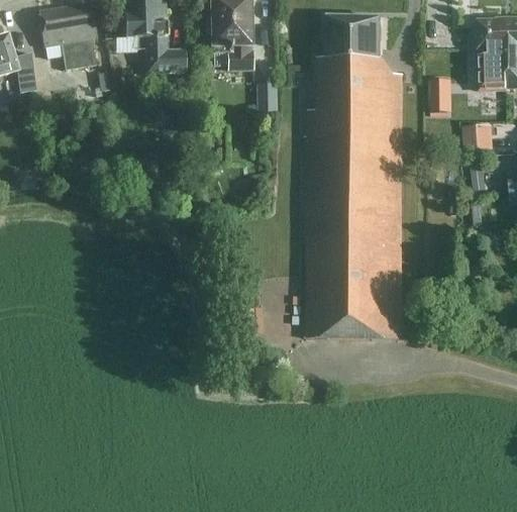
[(146,72),(185,71),(185,48),(167,48),(166,35),(167,35),(167,22),(165,22),(165,0),(130,0),(130,8),(131,8),(131,13),(125,14),(126,36),(137,35),(137,47),(145,47),(146,72)]
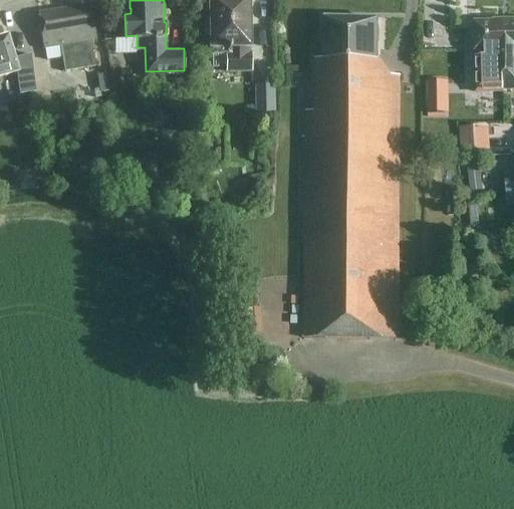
[(227,68),(251,67),(251,50),(249,50),(247,0),(209,0),(210,9),(211,9),(212,51),(227,51),(227,68)]
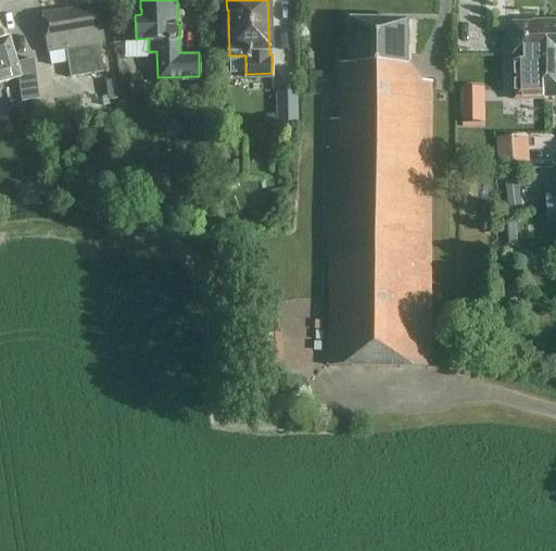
[(71,74),(104,69),(98,30),(103,29),(99,1),(41,11),(47,40),(64,37),(66,47),(68,58),(71,74)]
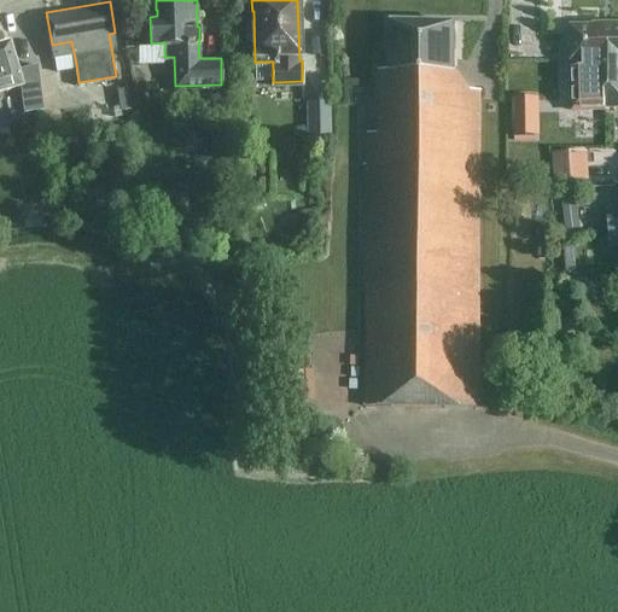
[(479,403),(481,86),(470,86),(456,68),(454,68),(455,19),(392,18),(391,66),(379,66),(379,128),(367,128),(367,159),(365,159),(363,283),(366,283),(365,402),(479,403)]
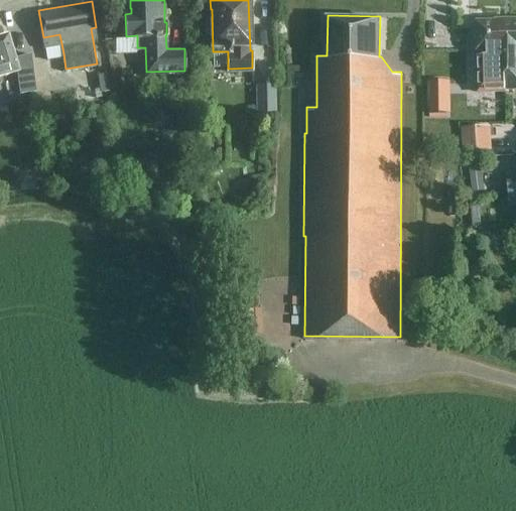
[(489,47),(489,53),(482,53),(482,88),(489,88),(505,87),(505,35),(505,31),(505,17),(497,17),(497,18),(477,19),(478,47),(489,47)]
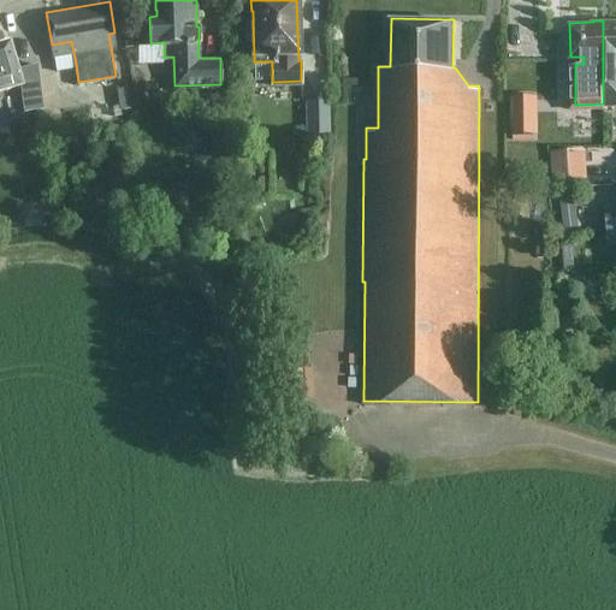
[(615,21),(603,21),(603,37),(603,42),(603,104),(615,102),(615,21)]
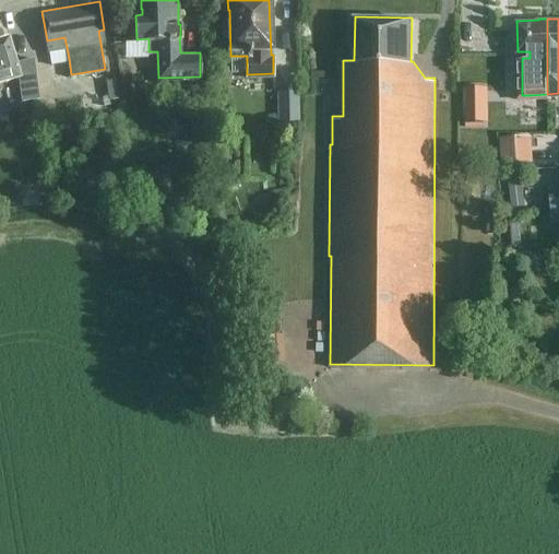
[(0,79),(19,74),(22,97),(39,96),(34,55),(16,60),(9,34),(0,36),(0,79)]
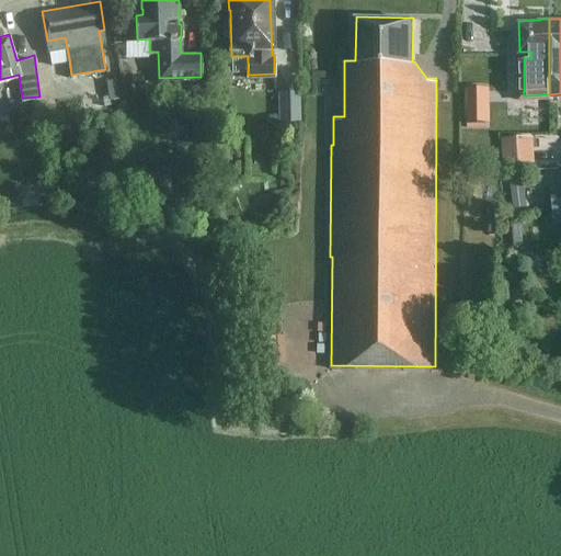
[(67,47),(49,50),(50,60),(69,58),(67,47)]
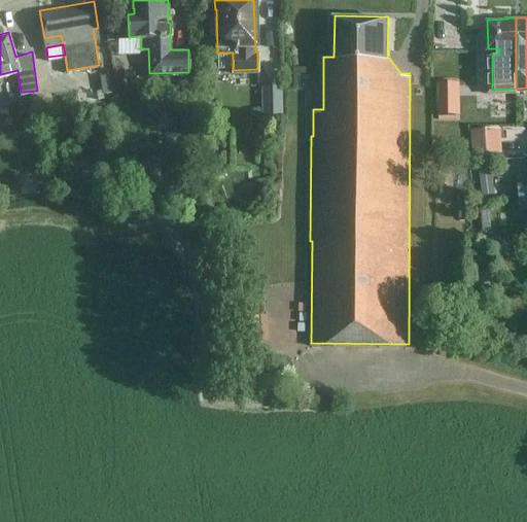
[(112,90),(109,72),(99,74),(102,92),(112,90)]
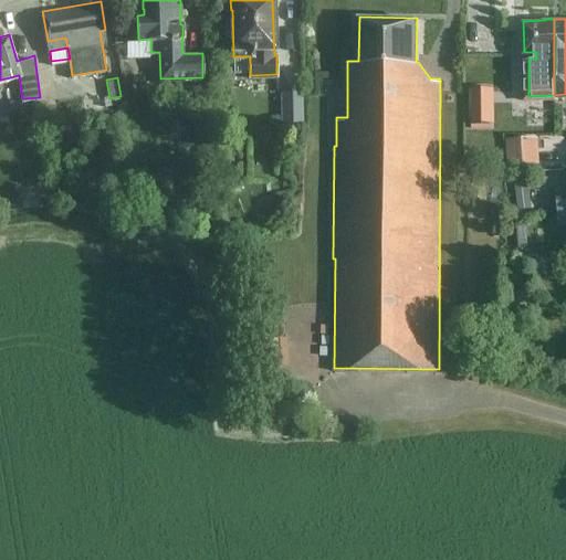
[(203,83),(194,83),(195,99),(205,98),(203,83)]
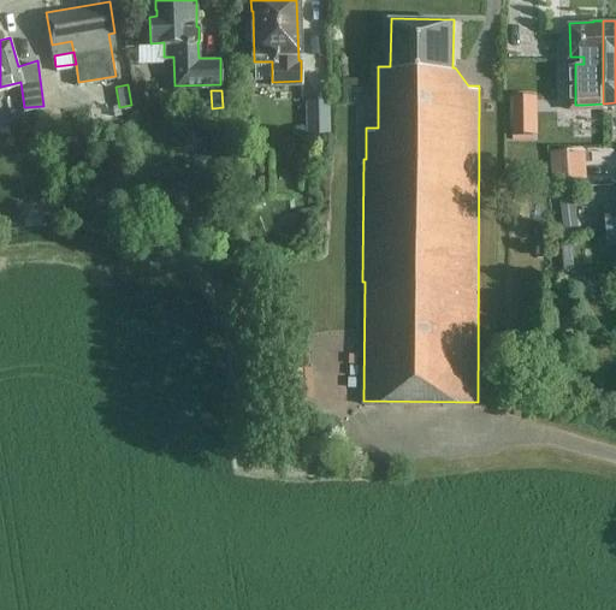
[(511,93),(511,131),(532,131),(531,93),(511,93)]
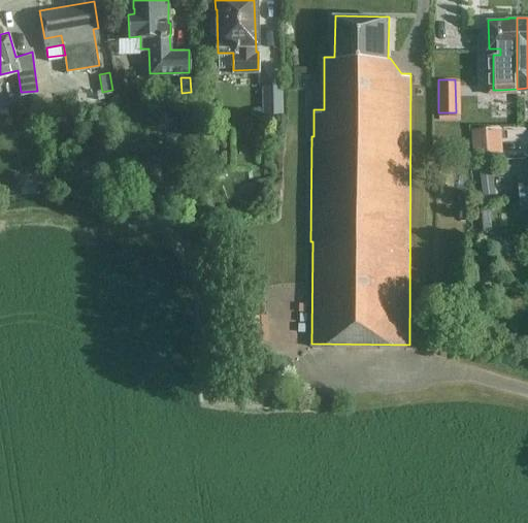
[(283,80),(262,82),(263,112),(284,111),(283,80)]
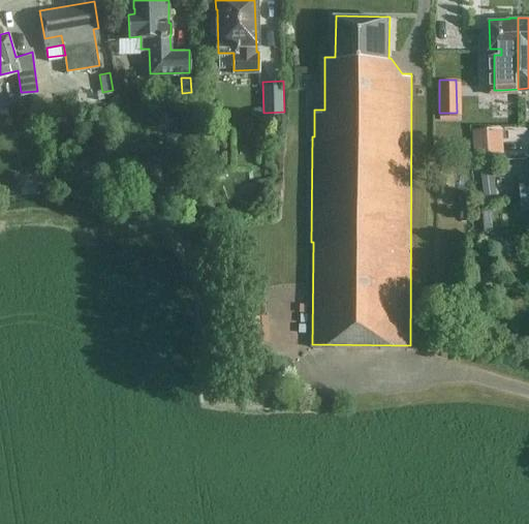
[(470,128),(470,153),(504,152),(504,127),(470,128)]
